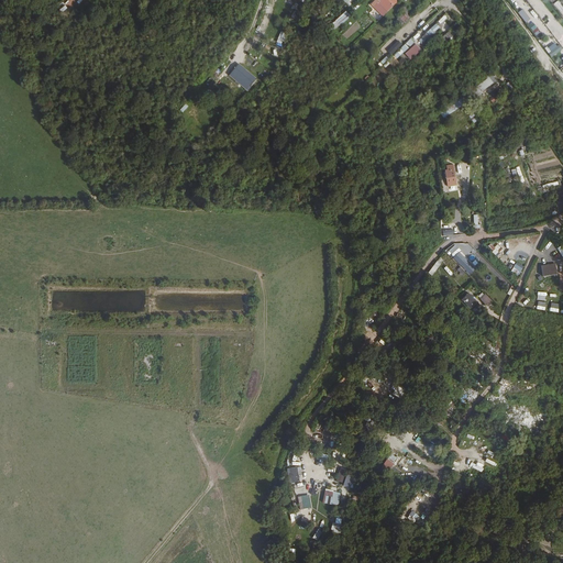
[(381,17),(392,7),(385,0),(374,0),(370,6),(381,17)]
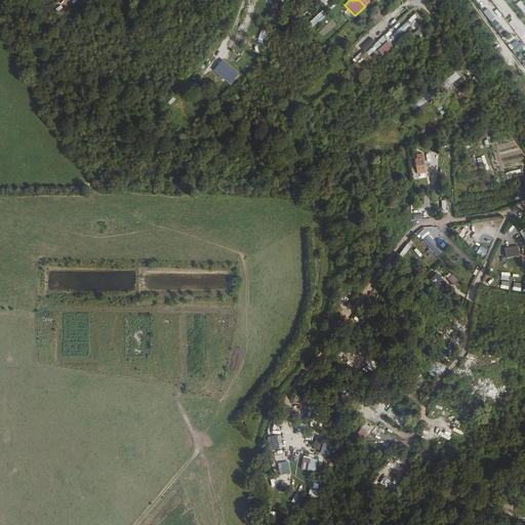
[(323,11),(313,22),(317,27),(327,16),(323,11)]
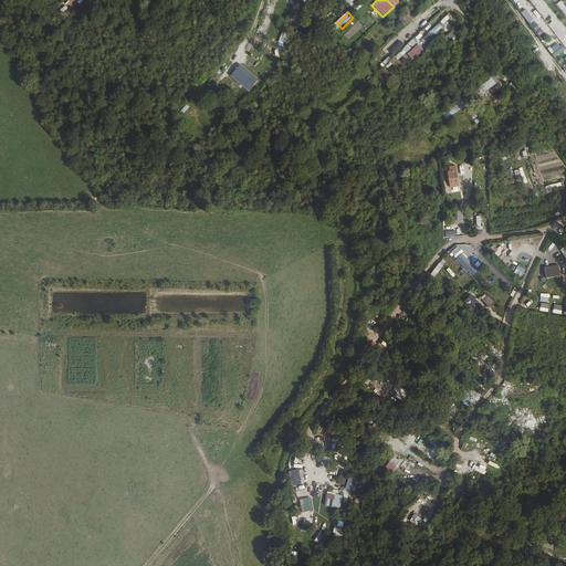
[(406,24),(412,18),(407,12),(401,19),(406,24)]
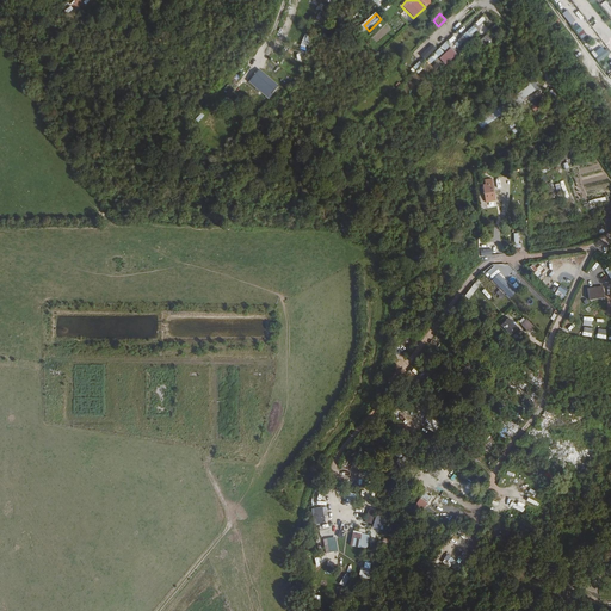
[(474,26),(452,44),(457,50),(479,31),(474,26)]
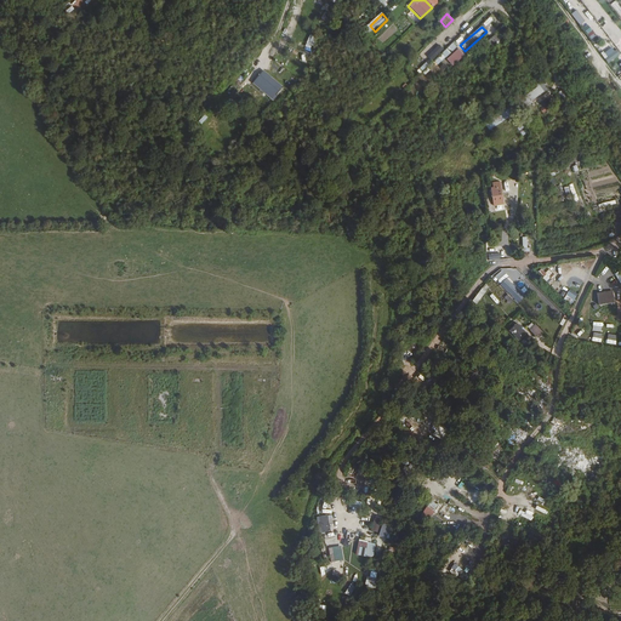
[(499,32),(489,40),(494,46),(503,36),(499,32)]
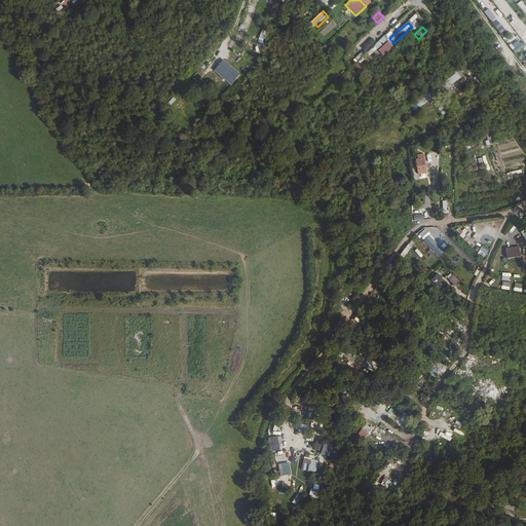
[(388,38),(395,32),(391,29),(385,35),(388,38)]
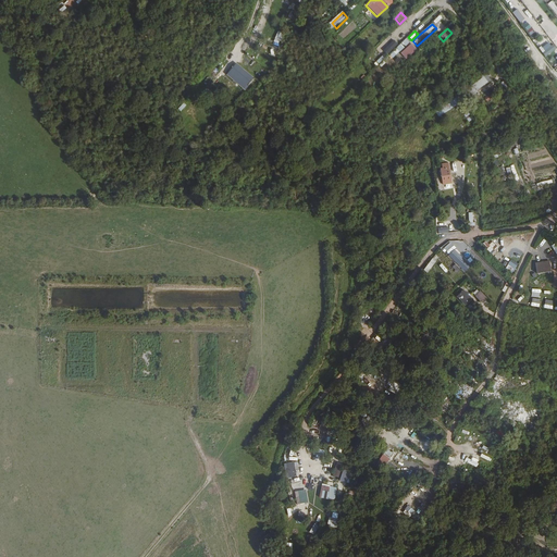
[(383,52),(388,57),(398,47),(394,41),(383,52)]
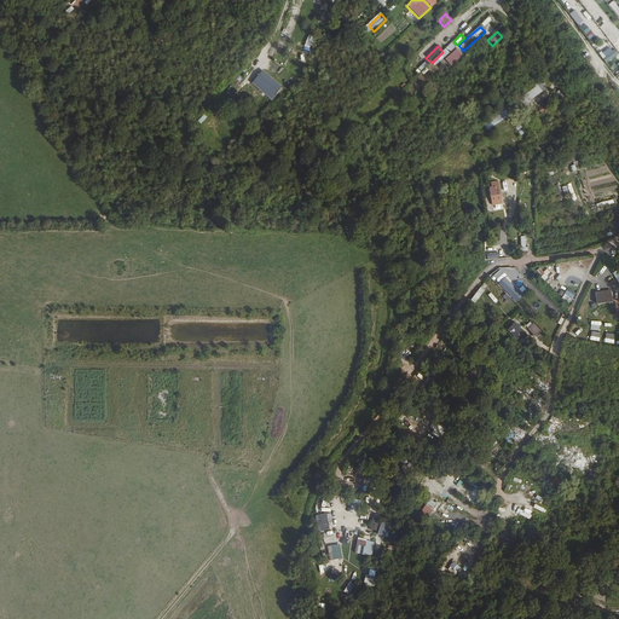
[(463,55),(458,48),(445,59),(451,65),(463,55)]
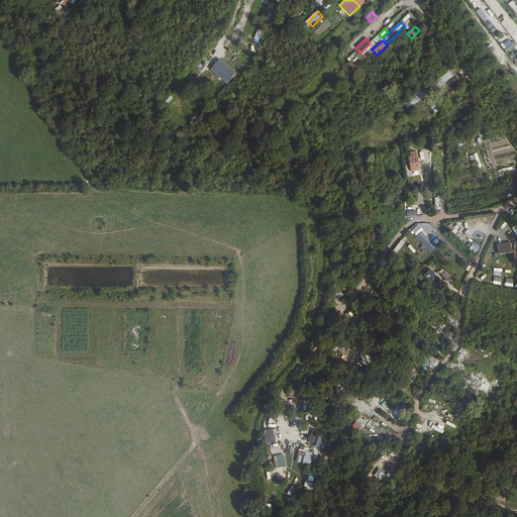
[(503,48),(507,54),(516,45),(514,41),(512,43),(510,40),(503,45),(505,47),(503,48)]
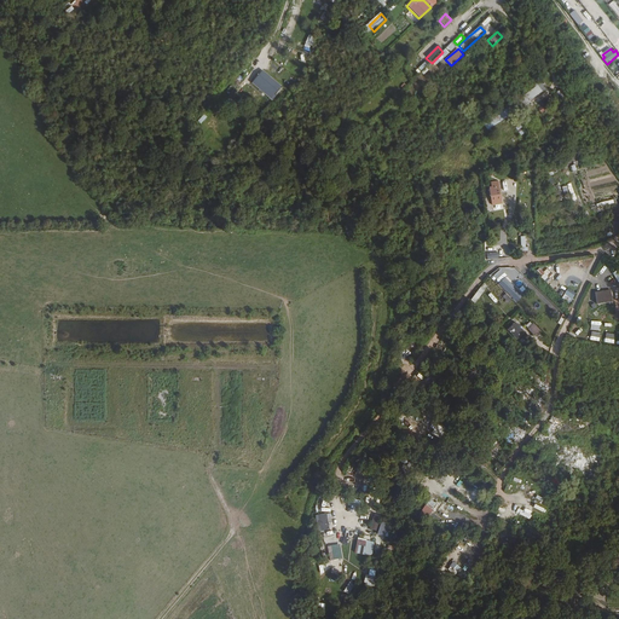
[(246,75),(255,65),(252,62),(242,71),(246,75)]
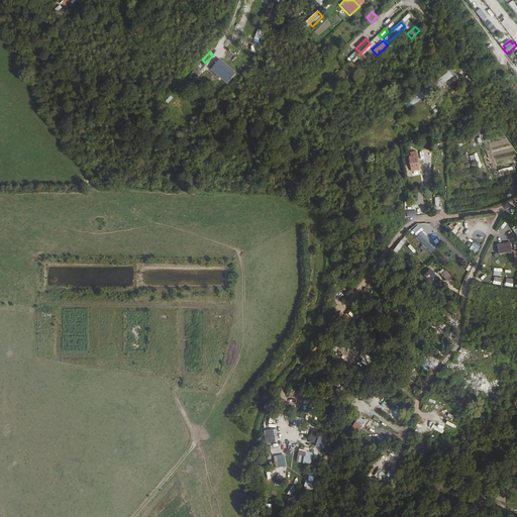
[(236,72),(219,59),(210,71),(227,84),(236,72)]
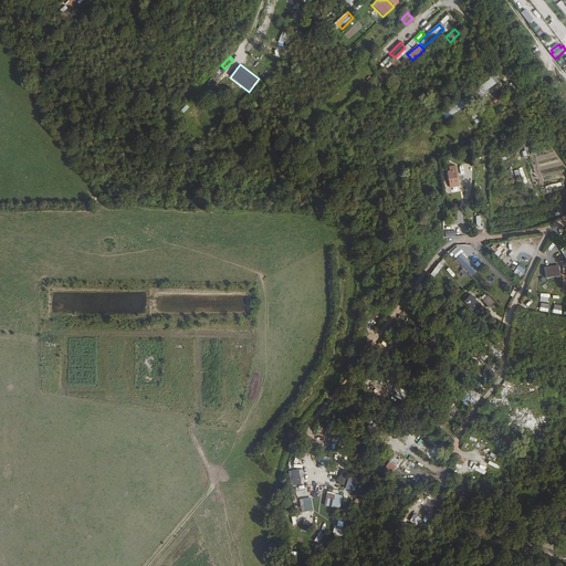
[(496,86),(492,80),(464,100),(469,106),(496,86)]
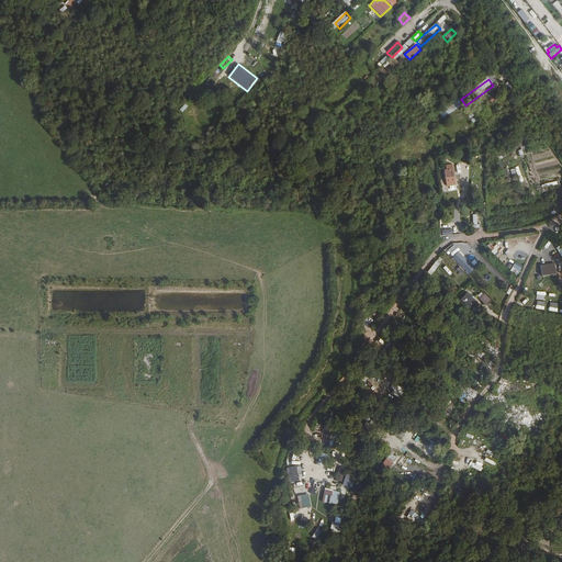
[(438,112),(442,119),(462,105),(457,98),(438,112)]
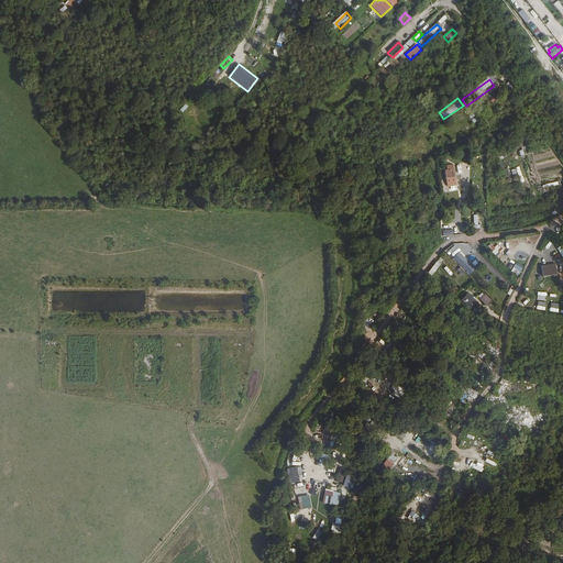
[(493,119),(506,110),(504,107),(490,116),(493,119)]
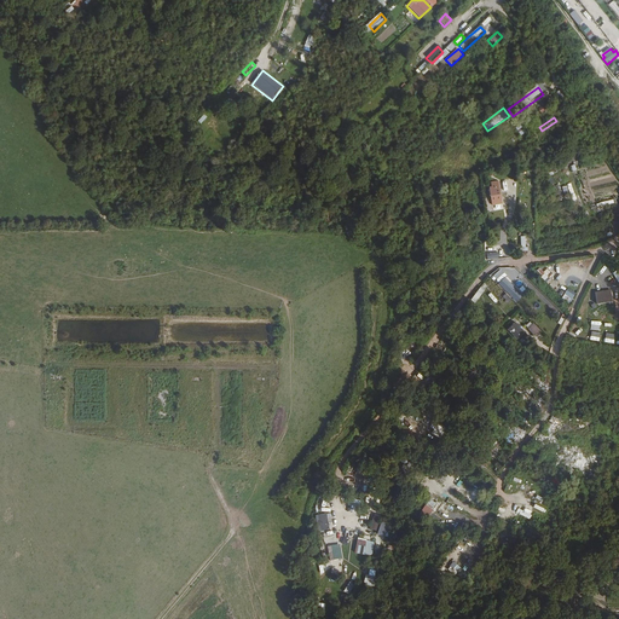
[(539,268),(536,272),(545,281),(549,277),(539,268)]
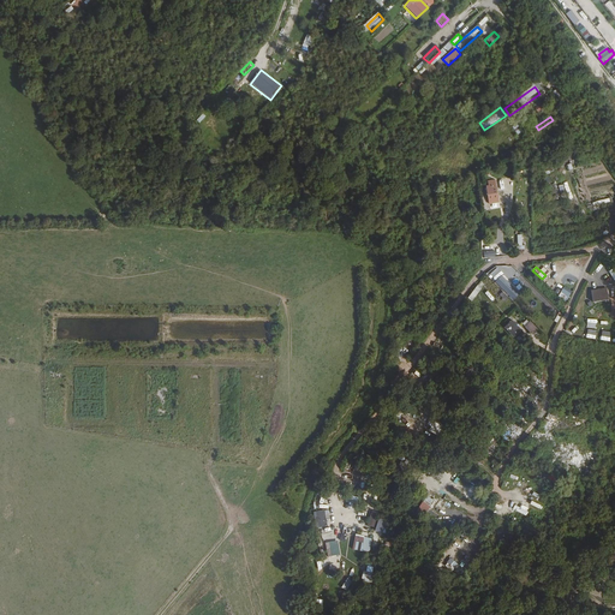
[(511,298),(519,291),(503,274),(502,275),(494,268),(488,274),(511,298)]
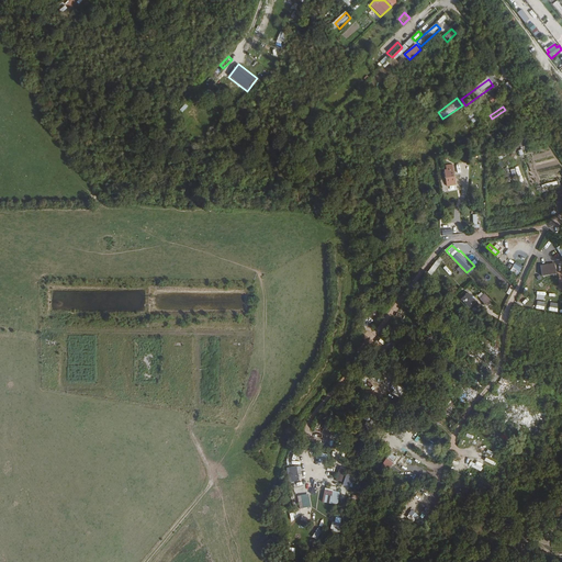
[(431,276),(440,263),(436,261),(427,272),(431,276)]
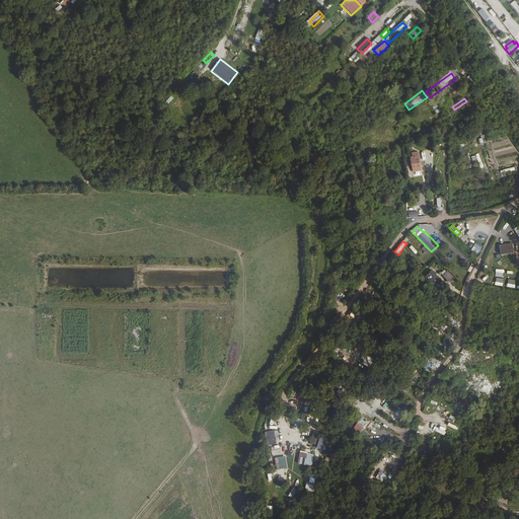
[(471,249),(478,253),(483,245),(475,241),(471,249)]
